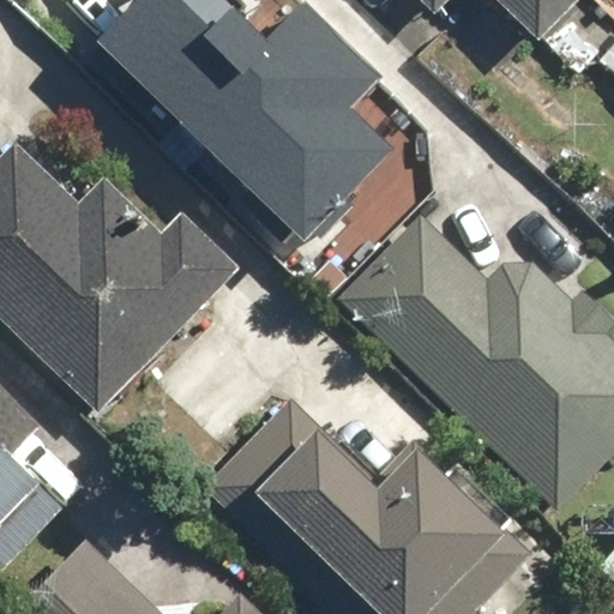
[(221,0),(106,0),(78,29),(301,252),(387,166),(342,120),(374,89),(286,0),(253,32),(221,0)]
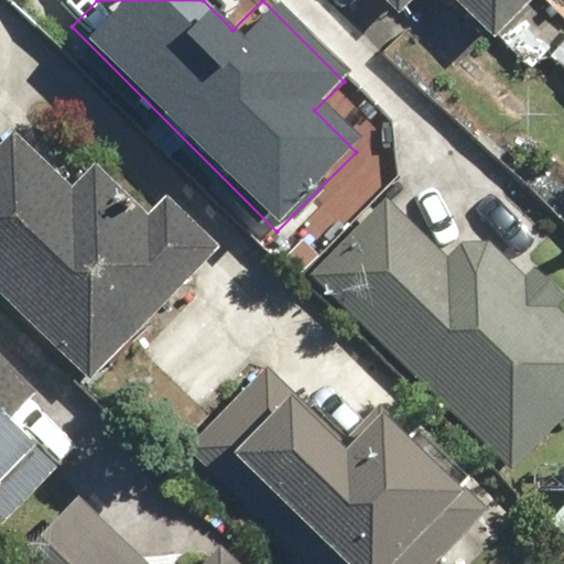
[(388,0),(407,17),(422,0),(463,0),(498,33),(530,0),(388,0)]
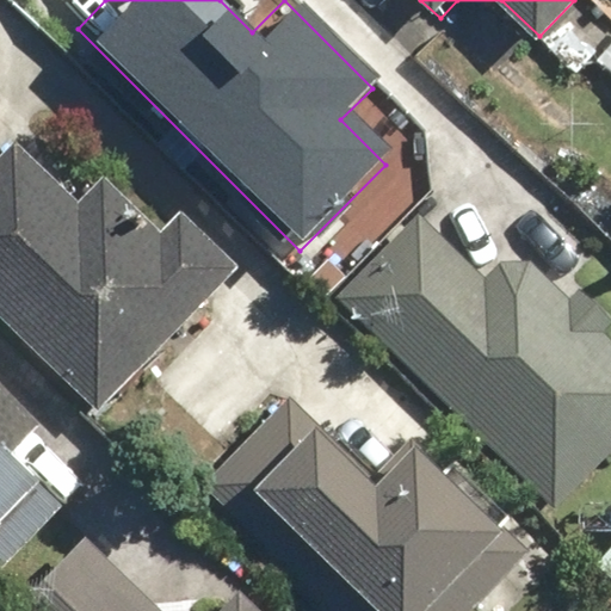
[(610,41),(593,61),(610,75),(610,41)]
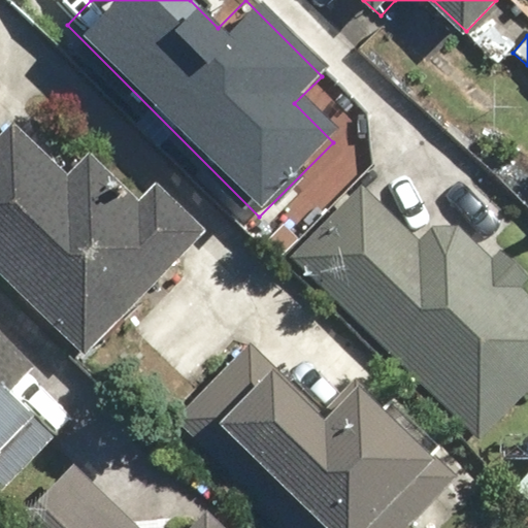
[(0,274),(83,356),(205,229),(155,179),(139,195),(94,151),(71,174),(15,119),(0,134),(0,274)]
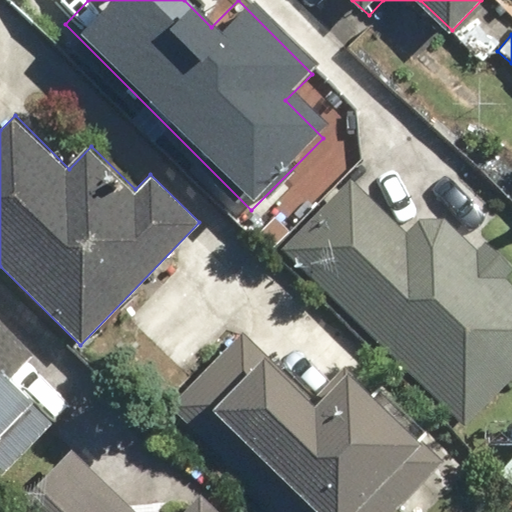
[(511,278),(380,148),(281,247),(464,428),(511,380),(511,278)]
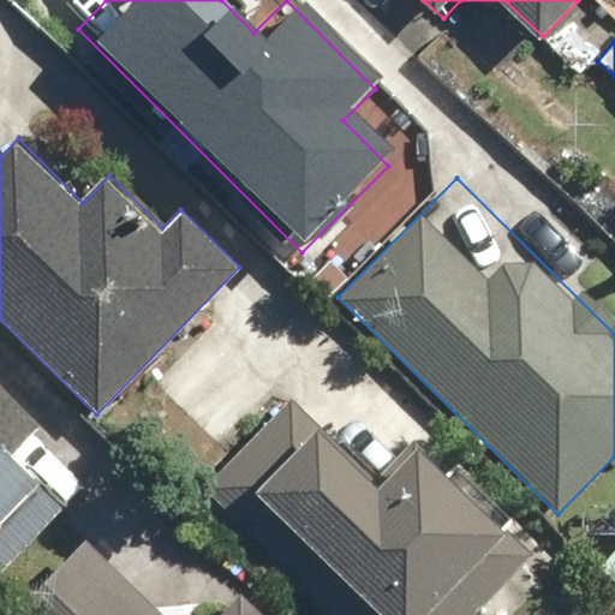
[(243,371),(206,333),(150,388),(187,427),(243,371)]
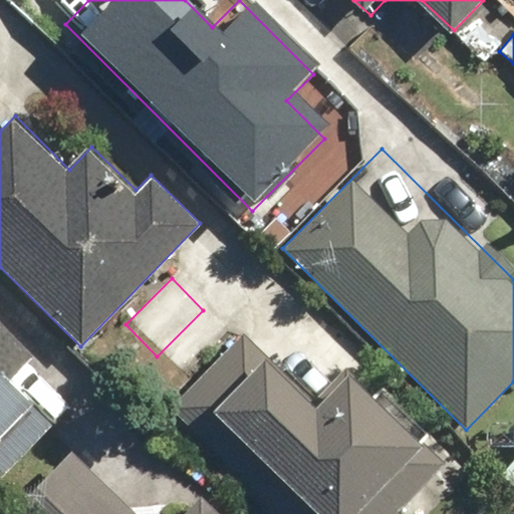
[(0,476),(51,425),(8,382),(40,349),(0,309),(0,476)]
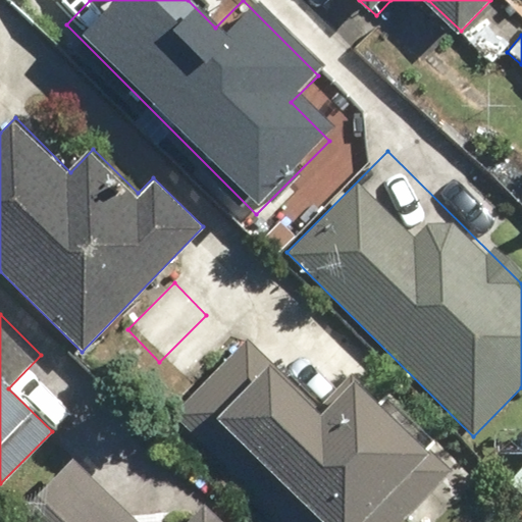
[(322,411),(243,336),(165,418),(273,521),(396,521),(454,461),(359,371),(322,411)]
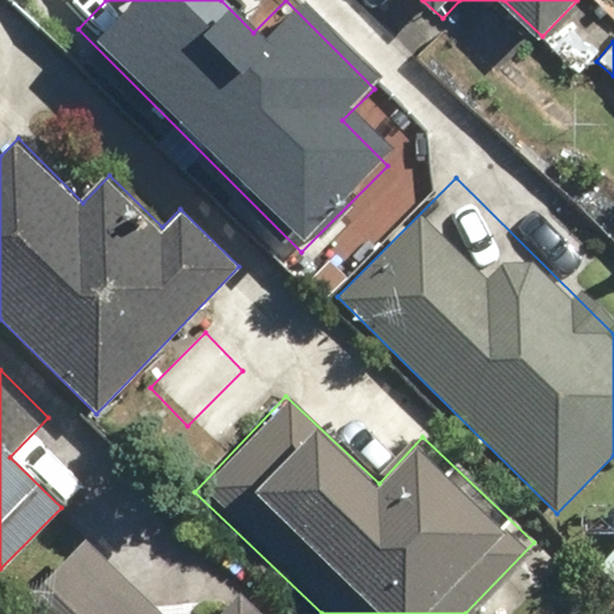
[(169,613),(89,537),(16,613),(274,613),(245,587),(220,613),(169,613)]
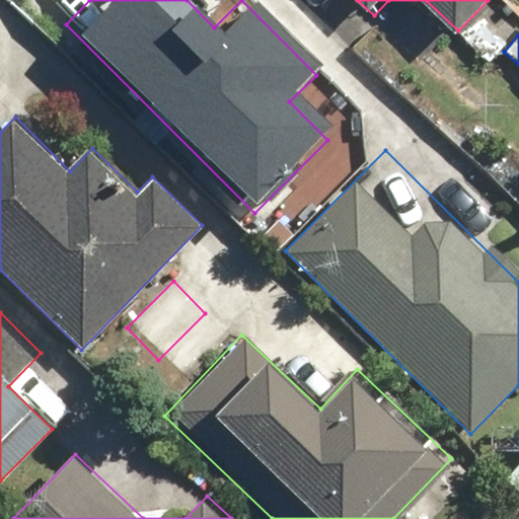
All buildings are outlined.
